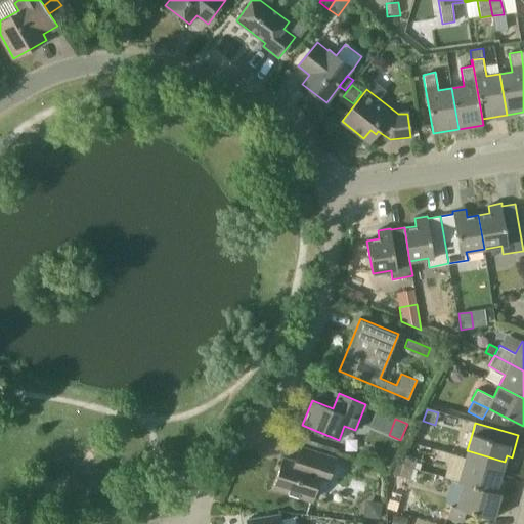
[(320,472),(330,475),(335,459),(300,446),(295,463),(284,459),(273,488),(311,500),(314,492),(320,472)]
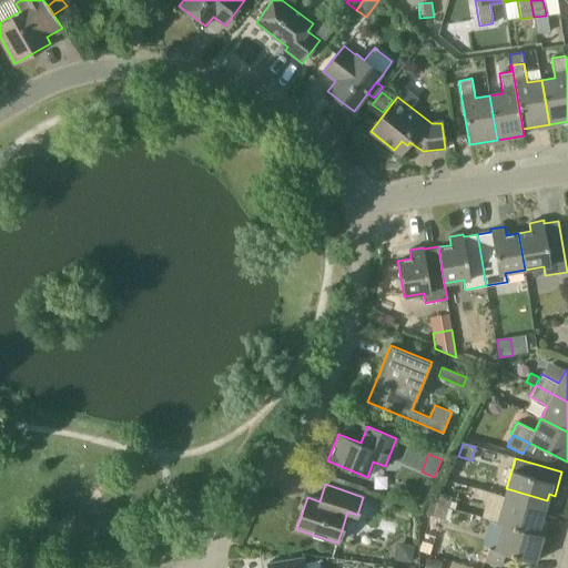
[(506,488),(497,518),(544,531),(546,526),(540,524),(547,500),(506,488)]
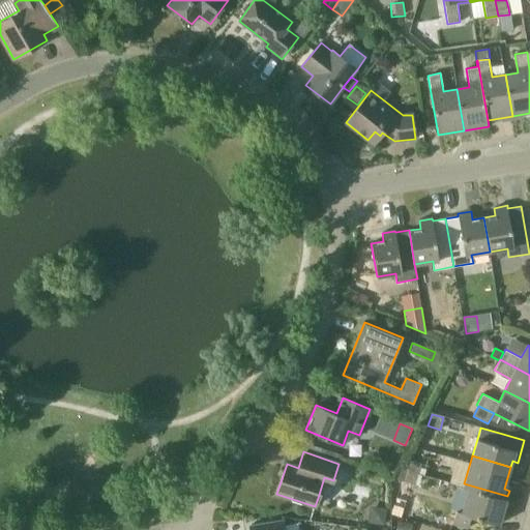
[(408,460),(406,470),(418,474),(421,464),(408,460)]
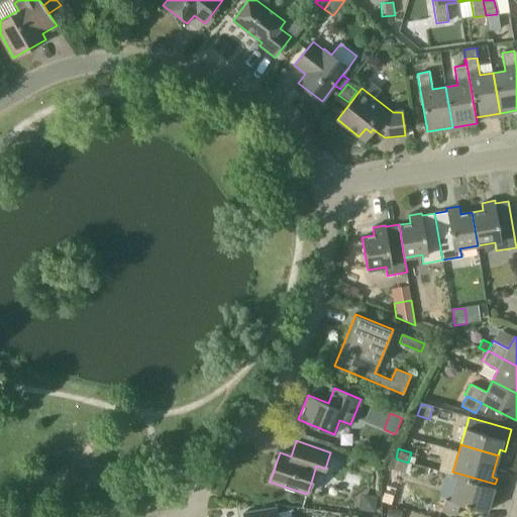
[(396,458),(393,469),(405,473),(408,462),(396,458)]
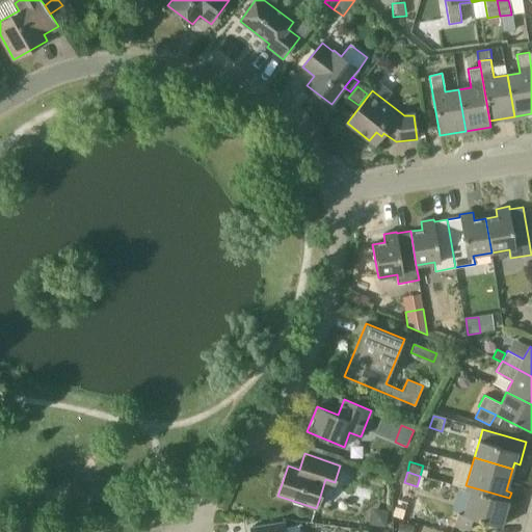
[(466,485),(464,489),(470,491),(463,513),(458,512),(454,526),(470,530),(473,519),(501,527),(509,498),(466,485)]
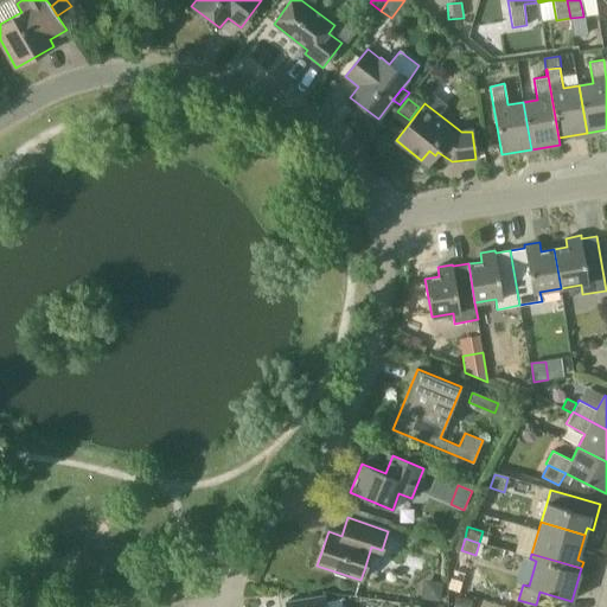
[(459,558),(454,576),(465,579),(468,569),(470,561),(459,558)]
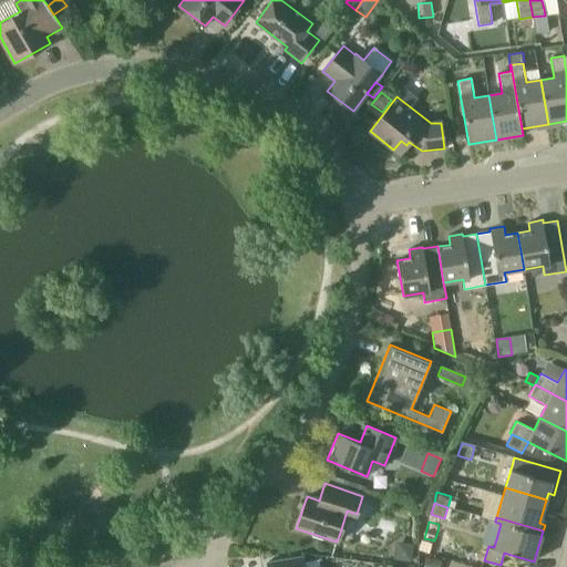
[(413,545),(395,542),(393,558),(411,560),(413,545)]
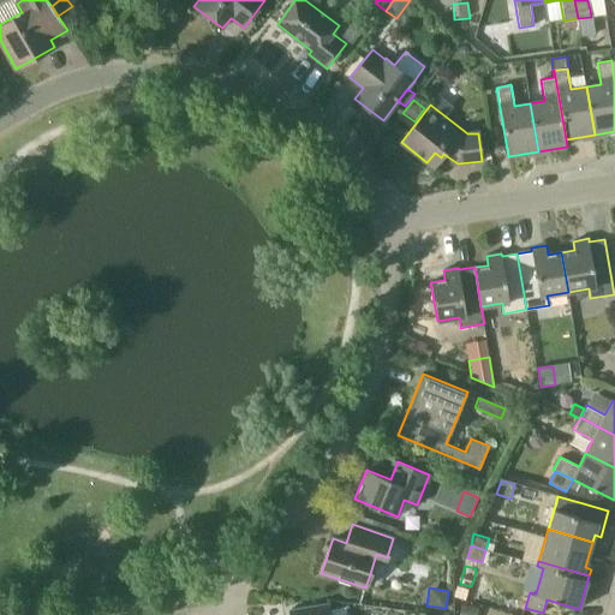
[(459,614),(477,614),(479,608),(461,604),(459,614)]
